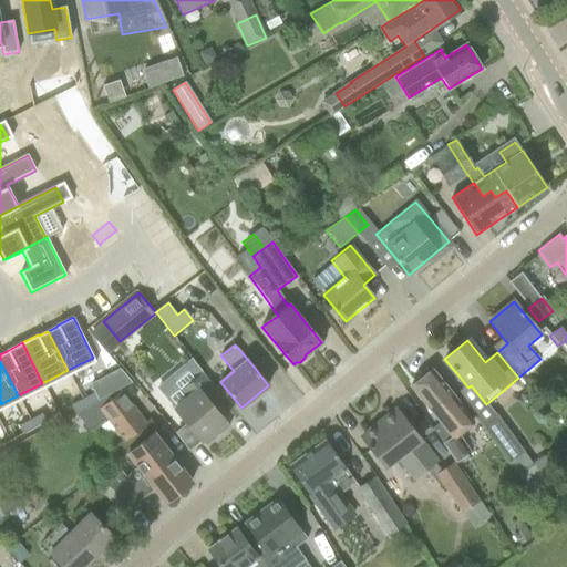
[(432,369),(429,371),(426,368),(416,375),(420,379),(410,387),(439,423),(431,428),(454,462),(468,453),(457,434),(464,429),(459,421),(467,414),(454,397),(432,369)]
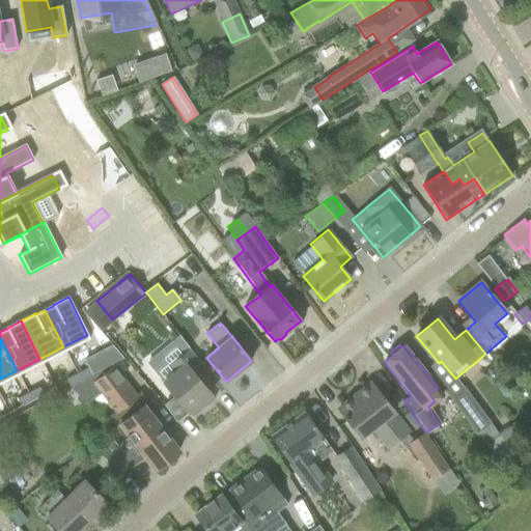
[(210,373),(196,358),(189,348),(168,365),(174,372),(163,382),(192,418),(215,399),(200,382),(210,373)]
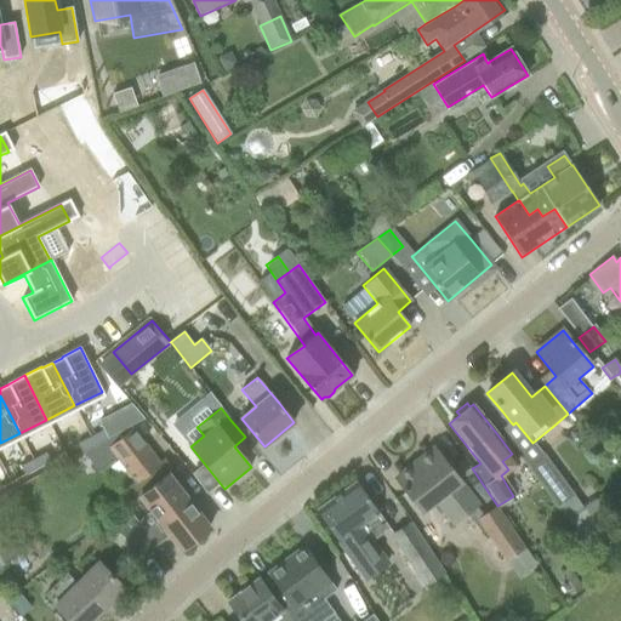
[(164,461),(159,465),(132,429),(109,448),(136,483),(131,485),(181,550),(209,529),(167,476),(172,472),(164,461)]
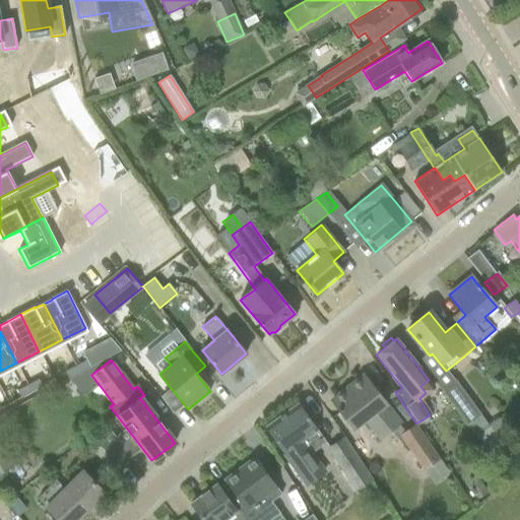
[(86,361),(75,367),(79,374),(89,368),(86,361)]
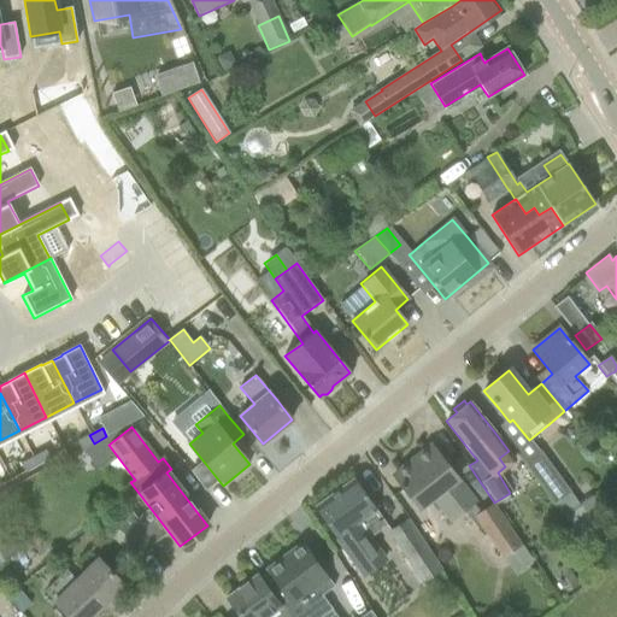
[(89,435),(77,441),(81,450),(94,444),(89,435)]
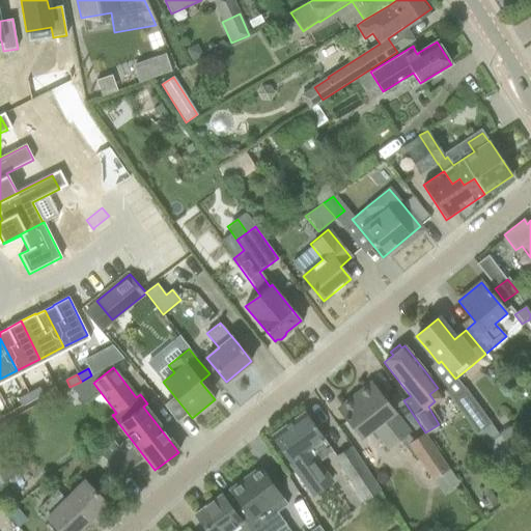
[(410,434),(384,399),(370,384),(338,410),(344,417),(343,418),(361,440),(372,430),(388,450),(400,441),(409,435),(410,434)]
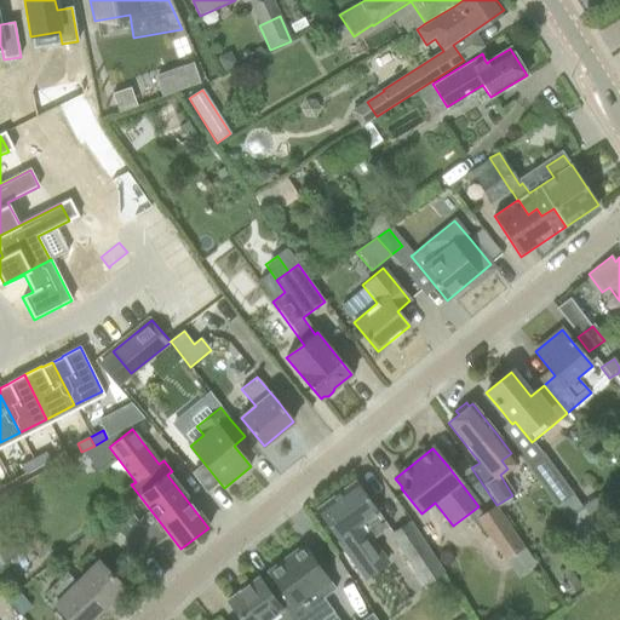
[(46,453),(33,459),(38,468),(50,461),(46,453)]
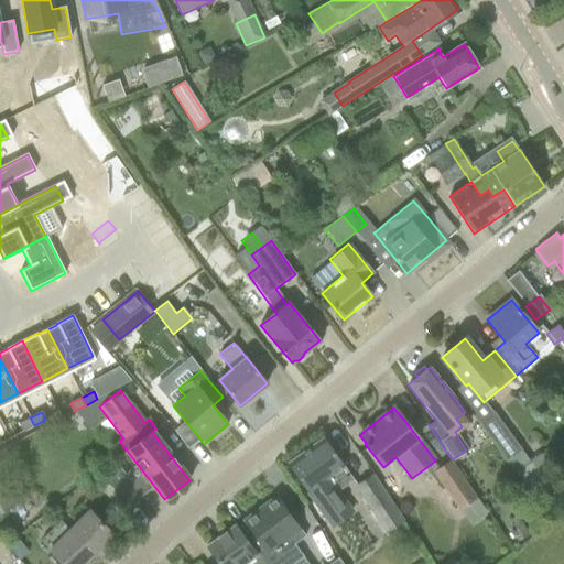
[(507,461),(519,452),(491,414),(479,424),(507,461)]
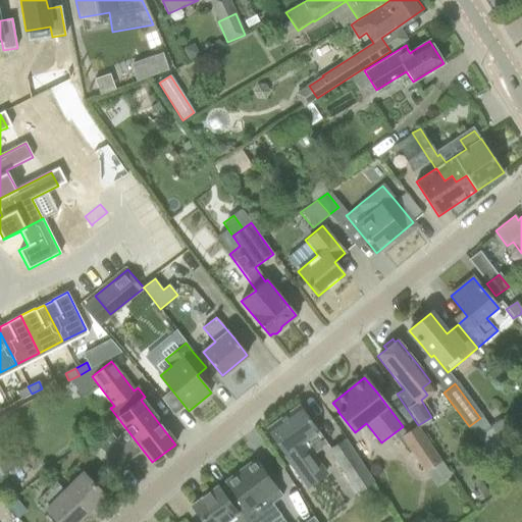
[(28,386),(16,393),(20,400),(32,394),(28,386)]
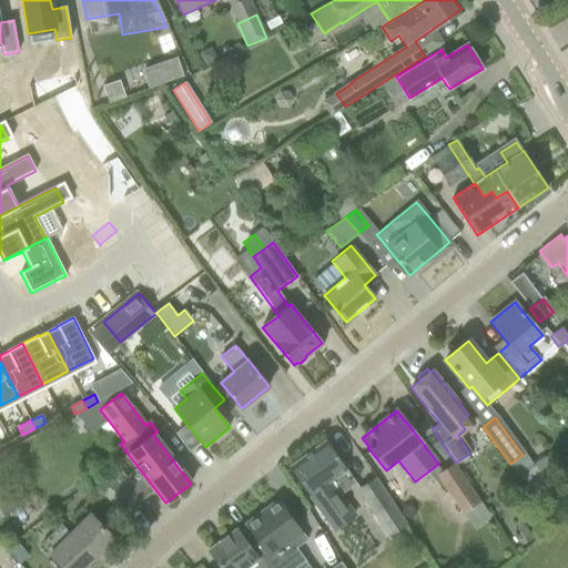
[(346,469),(338,458),(325,440),(288,466),(335,531),(357,516),(332,480),(346,469)]
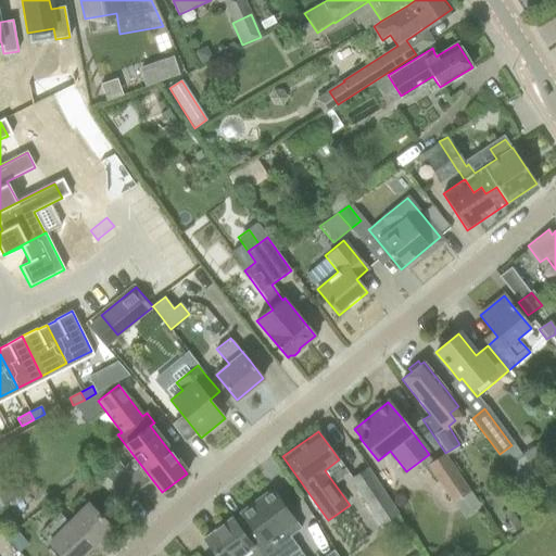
[(452,504),(470,491),(445,453),(432,462),(428,455),(419,462),(430,477),(432,475),(452,504)]
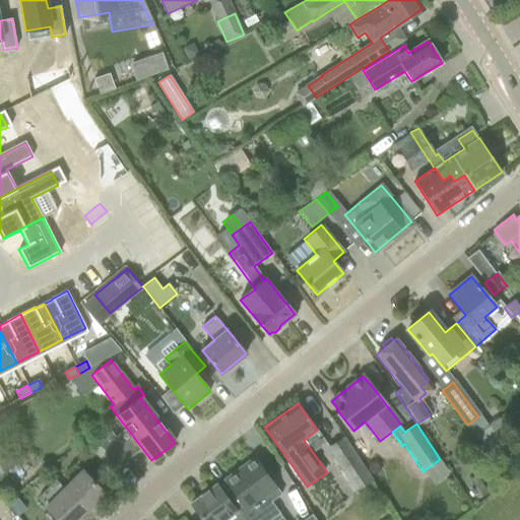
[(114,436),(110,430),(102,436),(105,439),(108,441),(114,436)]
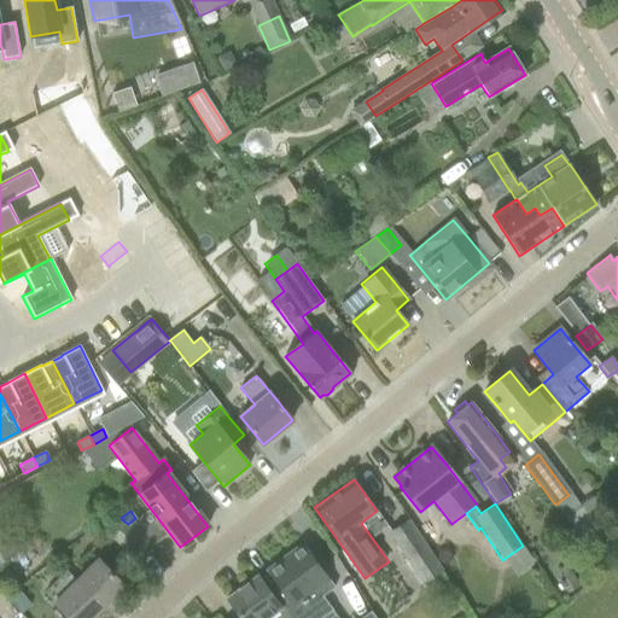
[(442,570),(409,519),(388,534),(423,586),(443,572),(442,570)]
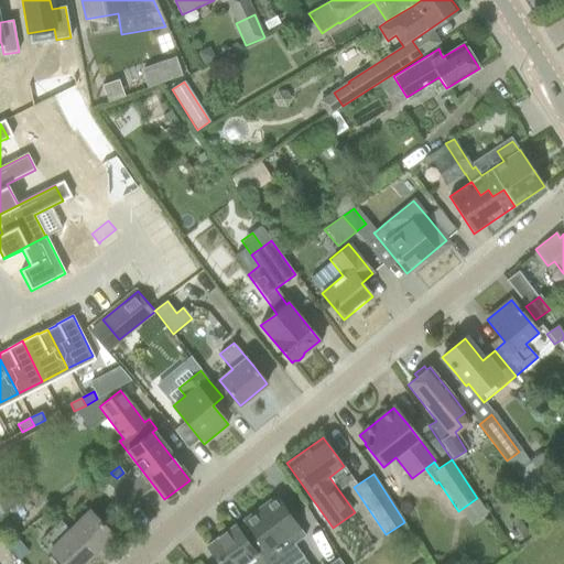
[(139,500),(117,478),(114,476),(100,489),(126,513),(139,500)]
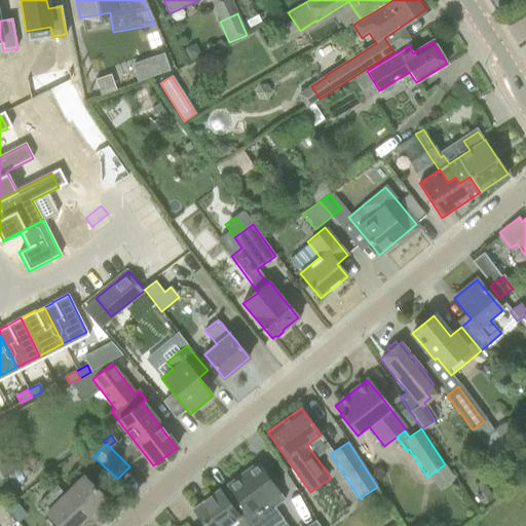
[(0,479),(13,472),(0,448),(0,479)]
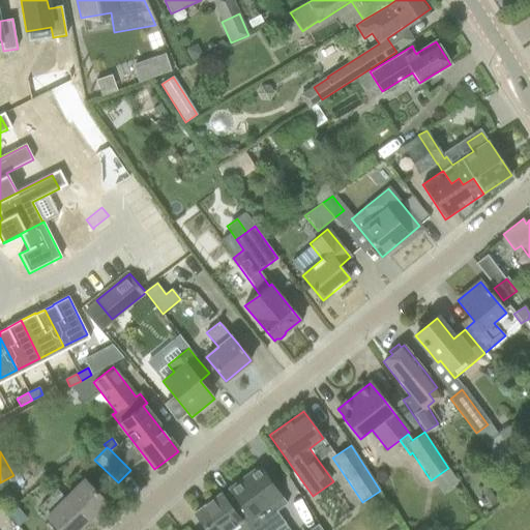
[(224,497),(223,498),(240,522),(244,519),(252,529),(275,529),(285,524),(276,511),(287,504),(259,466),(228,489),(230,492),(226,495),(224,497)]
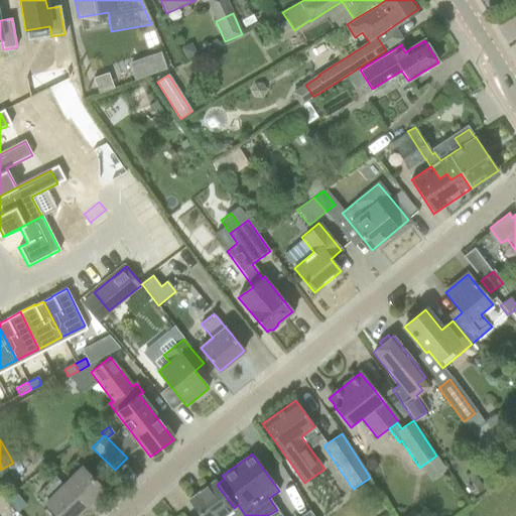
[(75,515),(103,489),(89,475),(82,468),(62,486),(53,477),(38,492),(46,500),(44,502),(57,515),(75,515)]
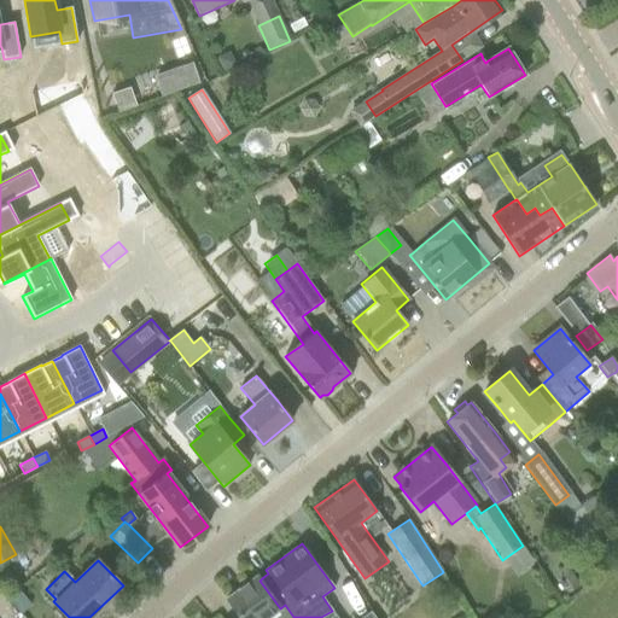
[(228,598),(226,599),(240,617),(293,617),(285,605),(280,608),(256,577),(228,598)]
